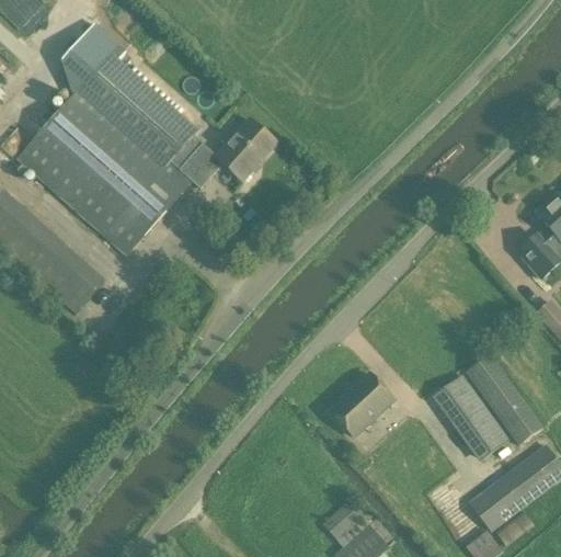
[(73,93),(18,157),(127,253),(192,180),(201,188),(222,162),(242,180),(275,141),(250,118),(217,156),(193,135),(196,132),(115,61),(125,50),(94,23),(61,60),(73,93)]
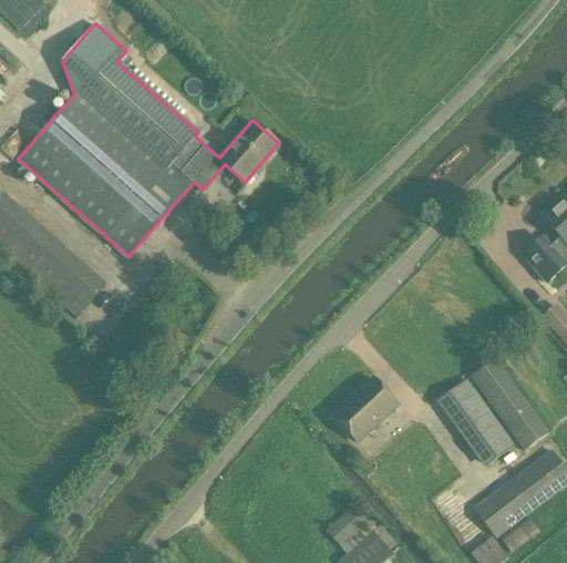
[(543,236),(523,254),(546,282),(566,264),(564,260),(566,257),(566,194),(555,205),(553,203),(540,214),(555,231),(545,239),(543,236)]
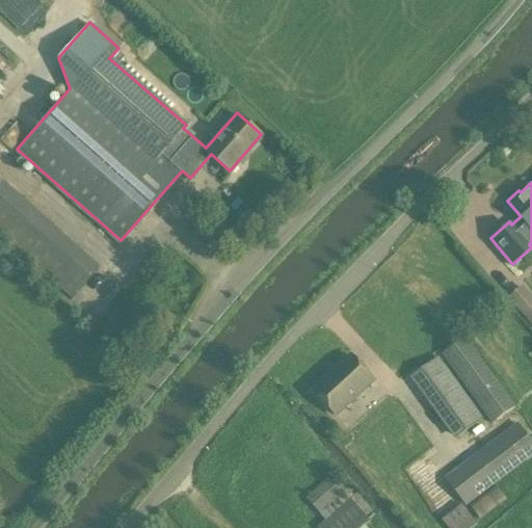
[(493,420),(514,404),(464,335),(443,350),(493,420)]
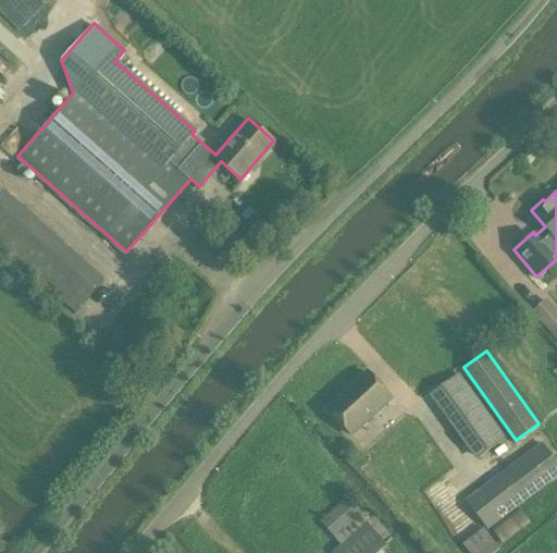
[(367,369),(327,405),(351,431),(391,395),(367,369)]
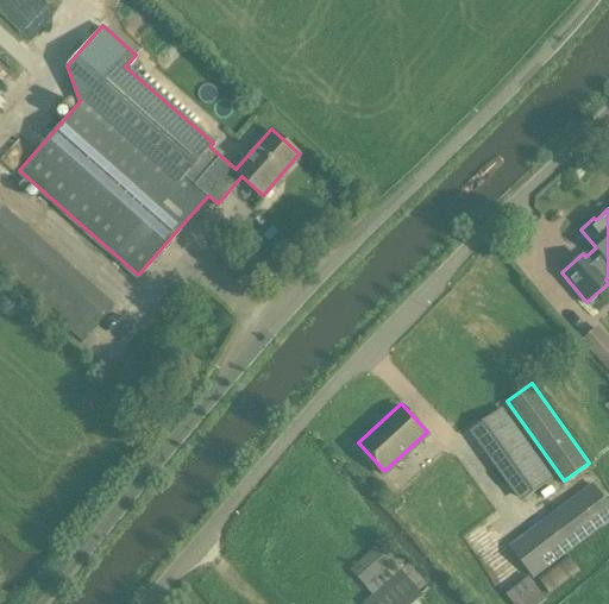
[(523,496),(552,476),(501,404),(472,425),(523,496)]
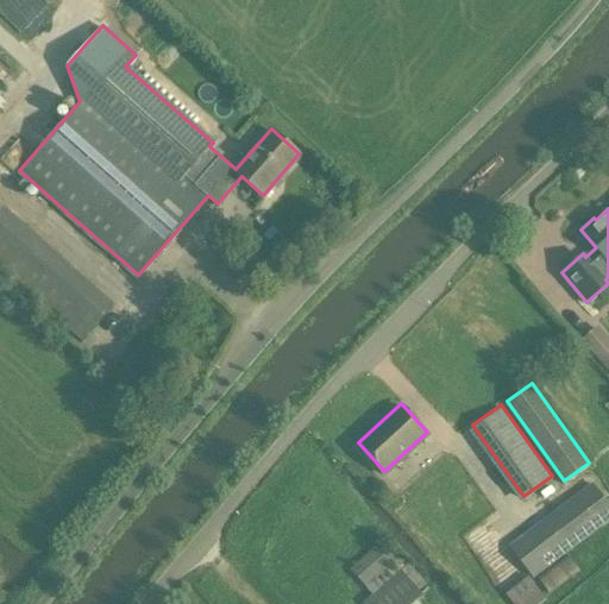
[(608,515),(608,503),(592,480),(509,545),(532,574),(608,515)]
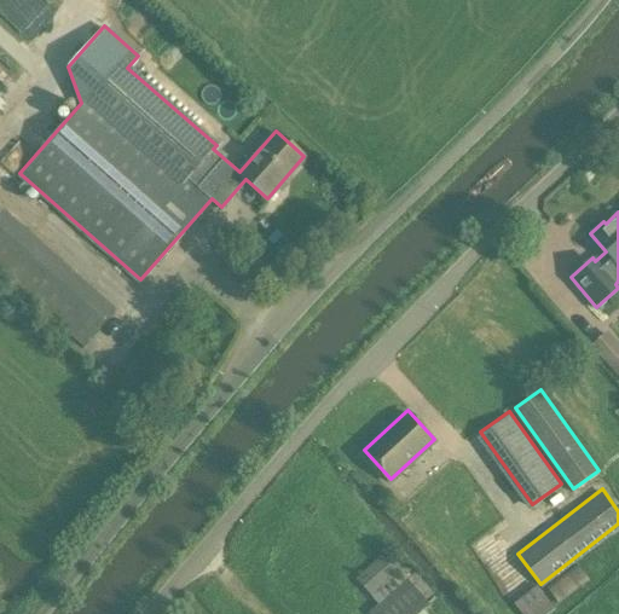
[(446,613),(451,610),(403,554),(366,584),(391,613),(388,613),(446,613)]
